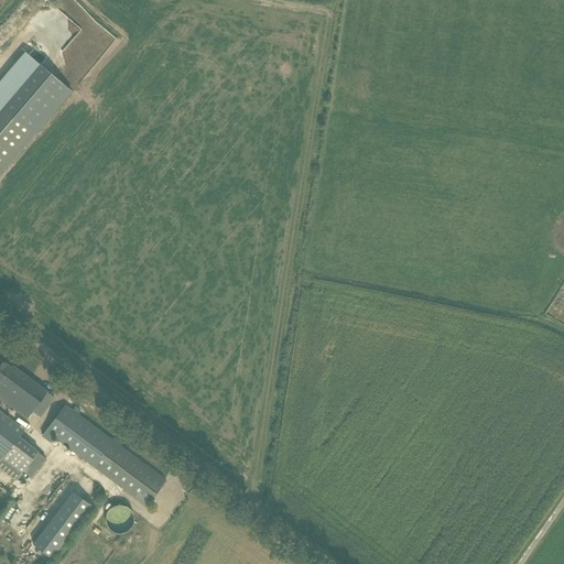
[(0,174),(35,134),(72,91),(41,65),(40,65),(25,52),(0,82),(0,174)]
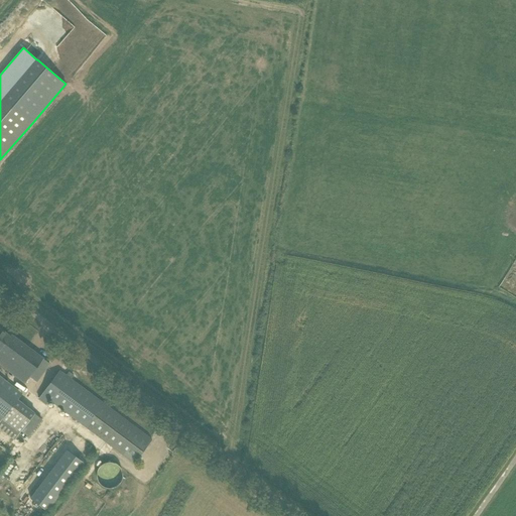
[(0,364),(27,384),(32,378),(36,381),(43,372),(49,364),(11,335),(10,337),(0,329),(0,364)]
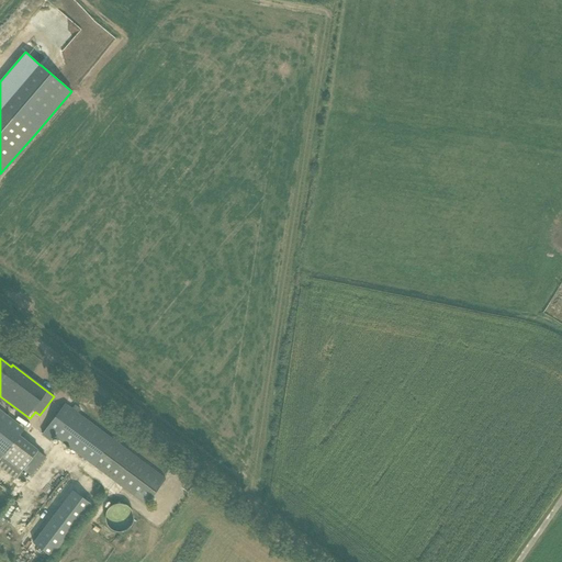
[(54,436),(146,504),(165,479),(77,413),(71,408),(65,404),(58,413),(42,434),(49,440),(54,436)]
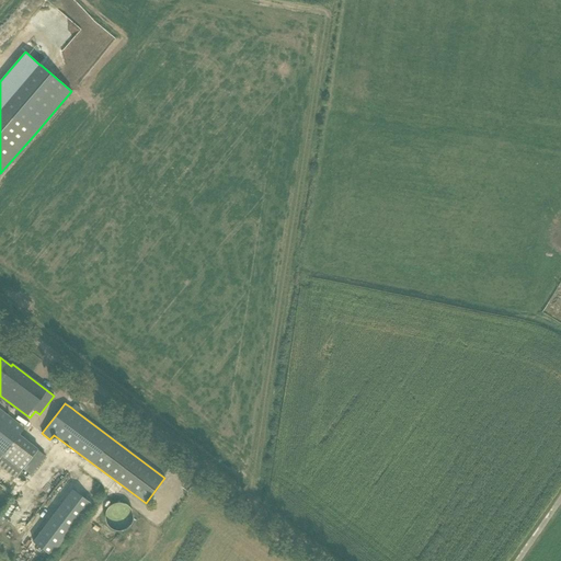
[(0,466),(15,478),(22,469),(31,476),(45,457),(37,450),(37,449),(0,419),(0,466)]
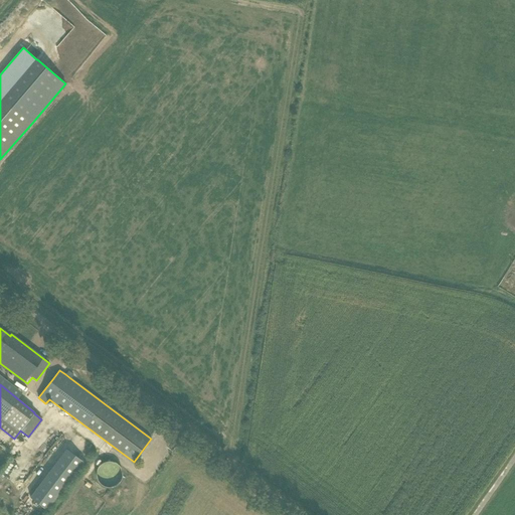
[(105,461),(98,475),(114,484),(121,470),(105,461)]
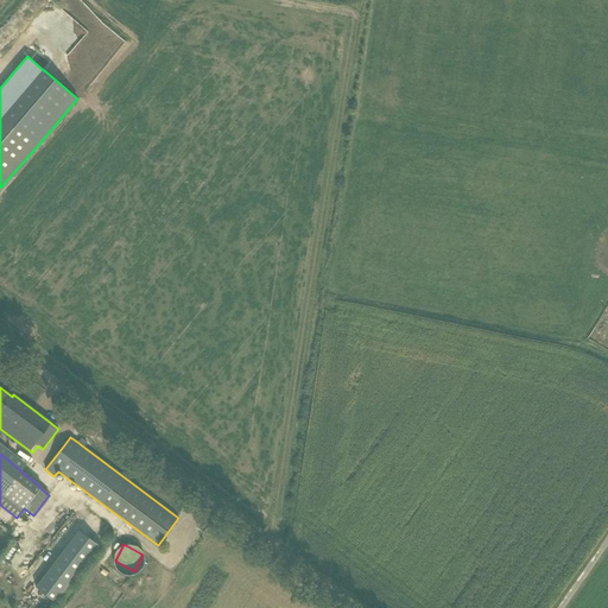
[(58,557),(35,589),(55,605),(78,572),(58,557)]
